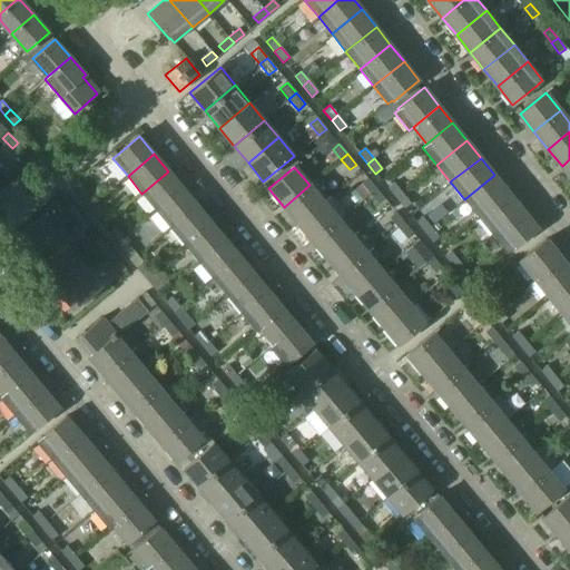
[(168,172),(141,194),(156,210),(183,188),(168,172)]
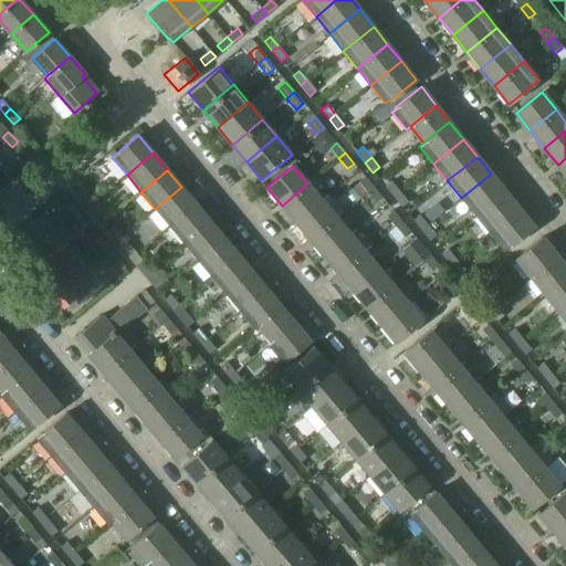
[(505,191),(491,174),(461,198),(475,216),(505,191)]
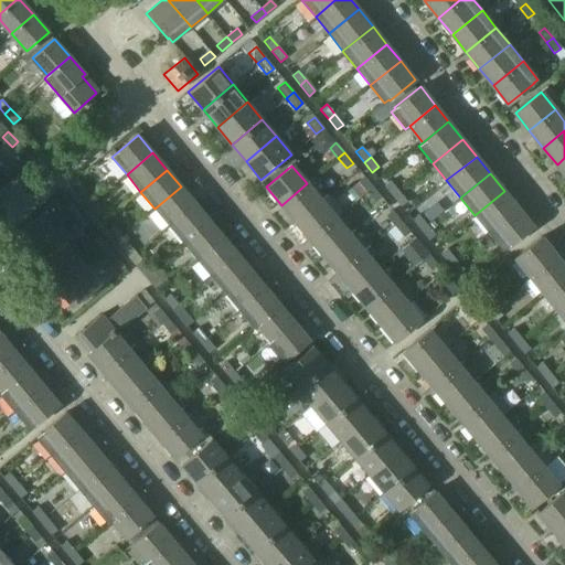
[(358,181),(366,191),(372,187),(364,177),(358,181)]
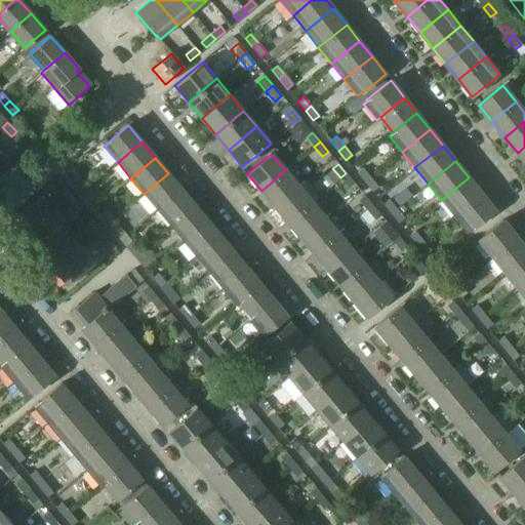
[(357,172),(364,182),(370,177),(362,168),(357,172)]
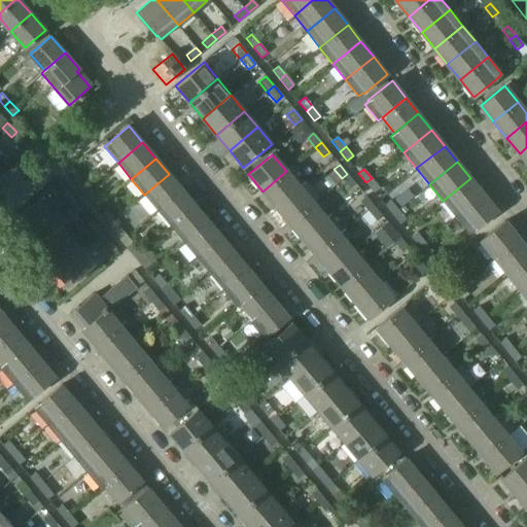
[(286,171),(262,191),(276,207),(300,186),(286,171)]
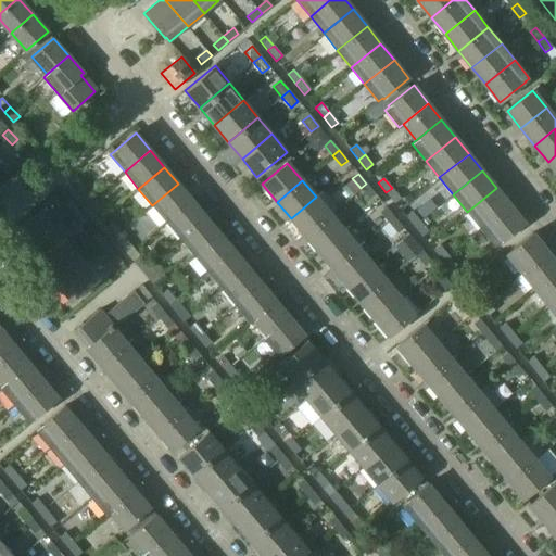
[(178,184),(152,205),(166,222),(192,201),(178,184)]
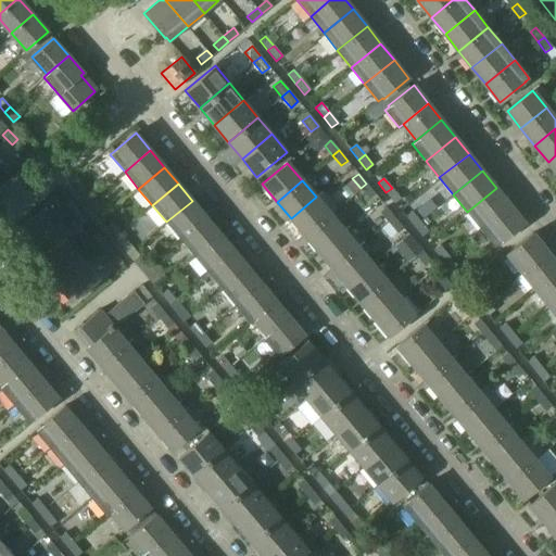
[(375,193),(366,184),(361,188),(369,199),(375,193)]
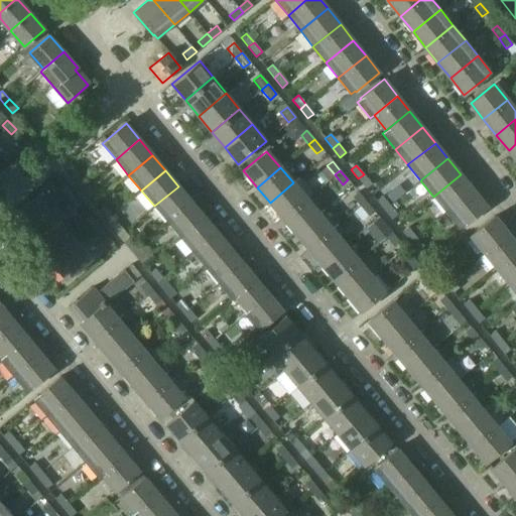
[(372,183),(364,174),(358,178),(366,188),(372,183)]
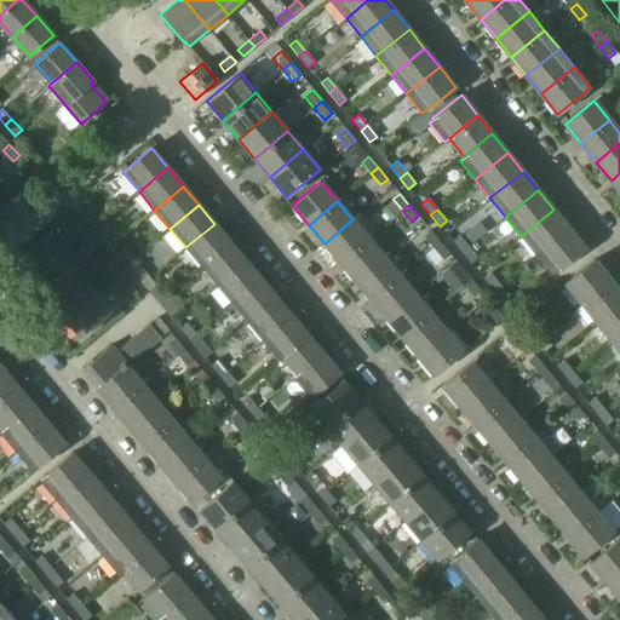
[(568,229),(554,210),(521,236),(535,254),(568,229)]
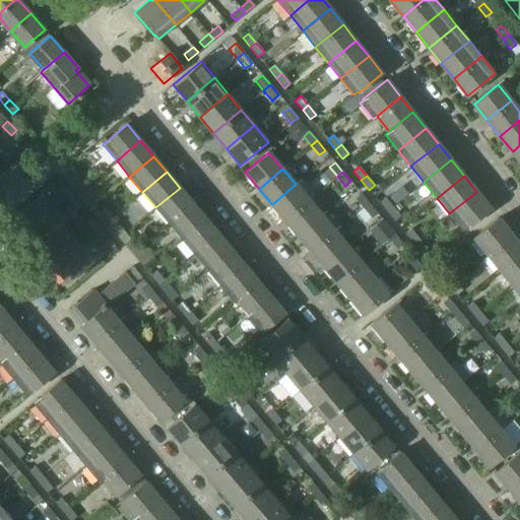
[(296,184),(272,204),(285,219),(309,200),(296,184)]
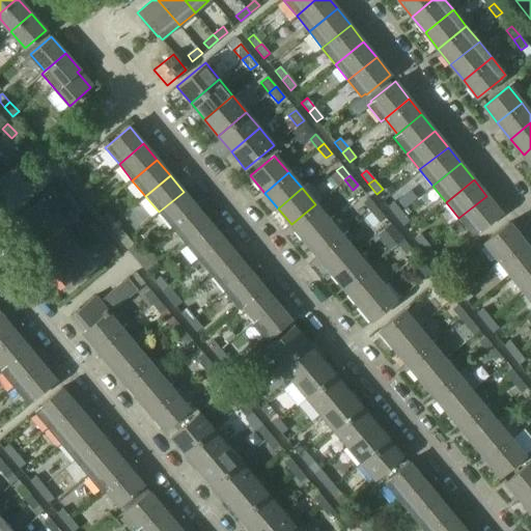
[(95,199),(88,190),(82,195),(90,204),(95,199)]
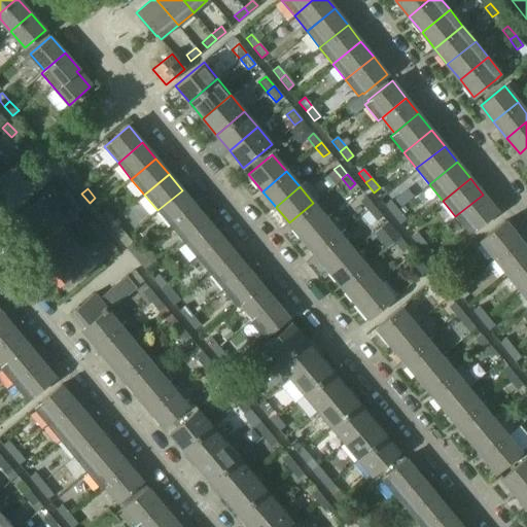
[(407,188),(396,197),(402,205),(413,197),(407,188)]
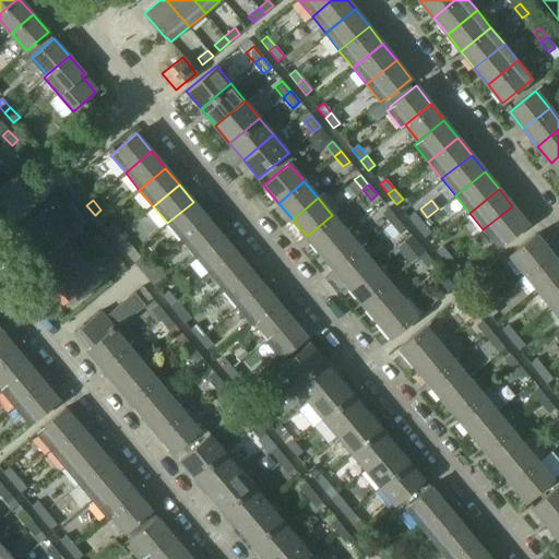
[(64,205),(73,216),(79,211),(70,201),(64,205)]
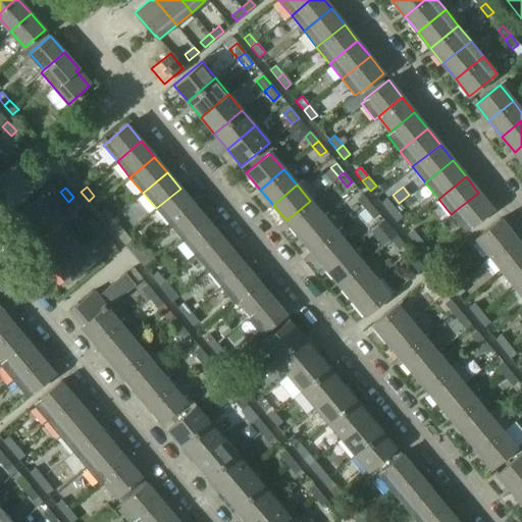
[(180,189),(156,208),(169,224),(194,204),(180,189)]
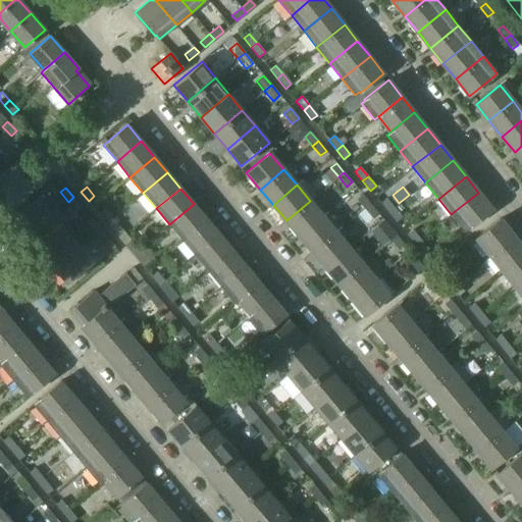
[(492,209),(478,193),(451,214),(464,231),(468,227),(468,228),(492,209)]
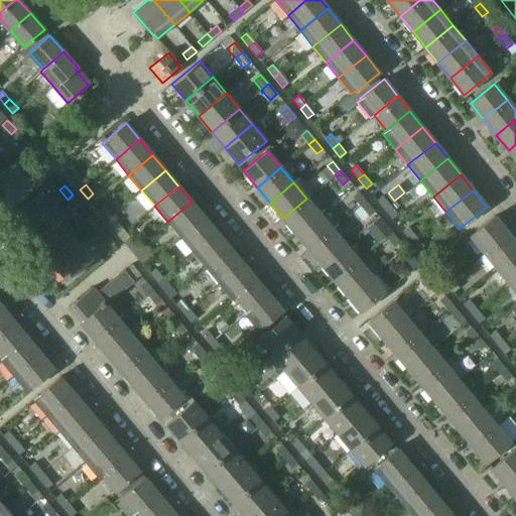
[(353,197),(360,206),(366,201),(358,192),(353,197)]
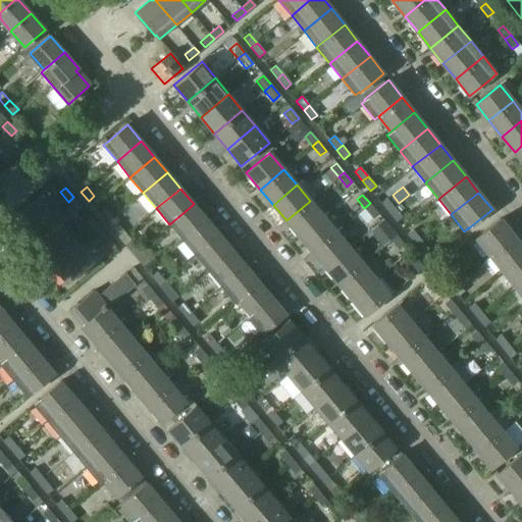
[(82,206),(73,197),(68,202),(75,211),(82,206)]
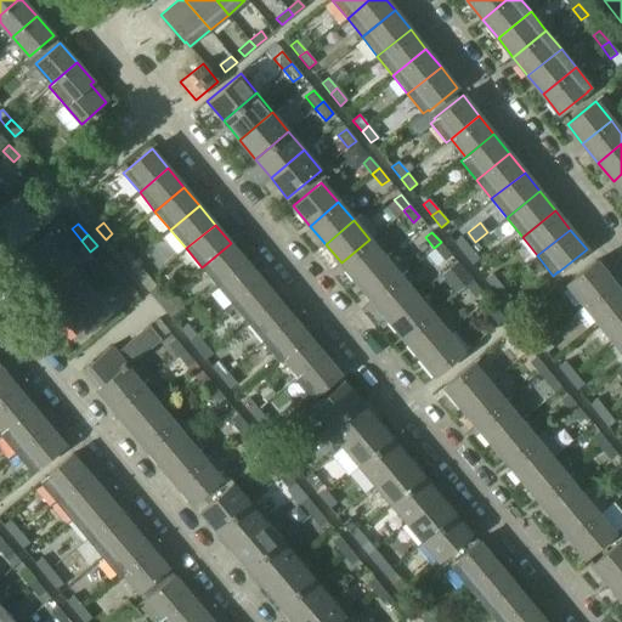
[(17,260),(33,280),(61,256),(45,237),(17,260)]
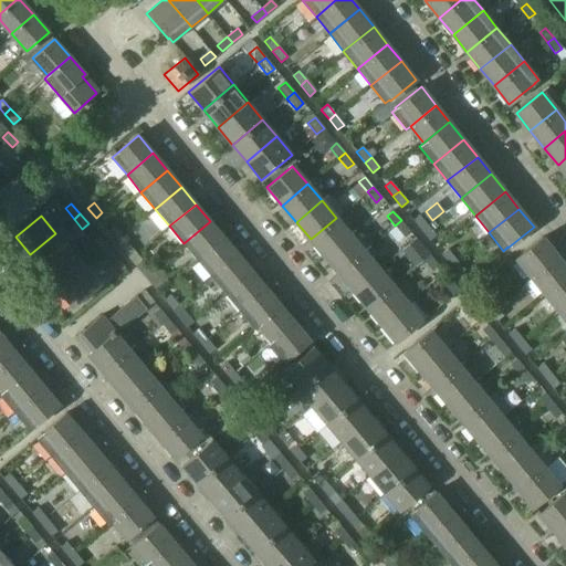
[(413,220),(421,230),(428,226),(419,216),(413,220)]
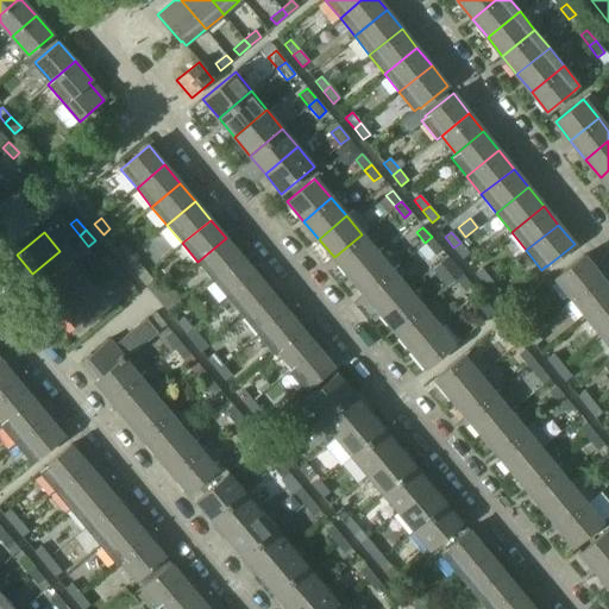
[(362,234),(334,257),(350,276),(377,252),(362,234)]
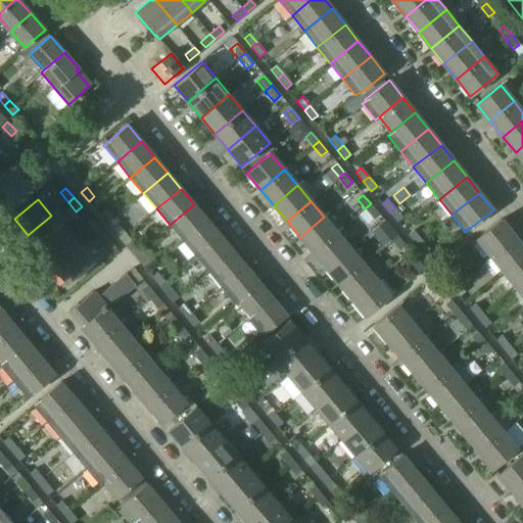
[(379,214),(371,203),(365,208),(373,218),(379,214)]
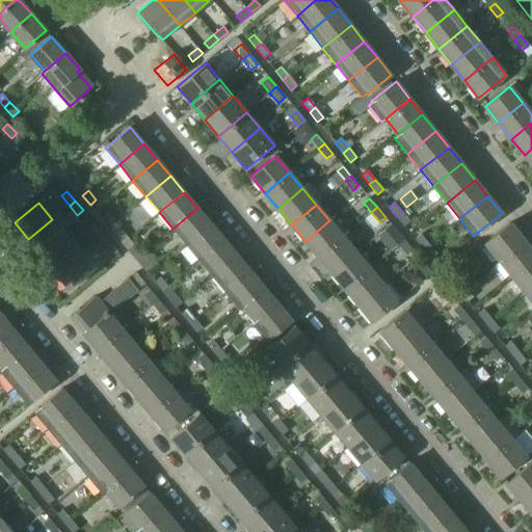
[(197,208),(173,229),(186,245),(211,224),(197,208)]
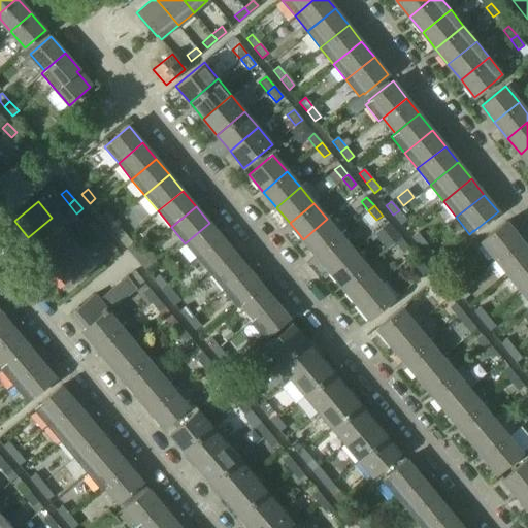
[(399,210),(393,215),(401,225),(406,220),(399,210)]
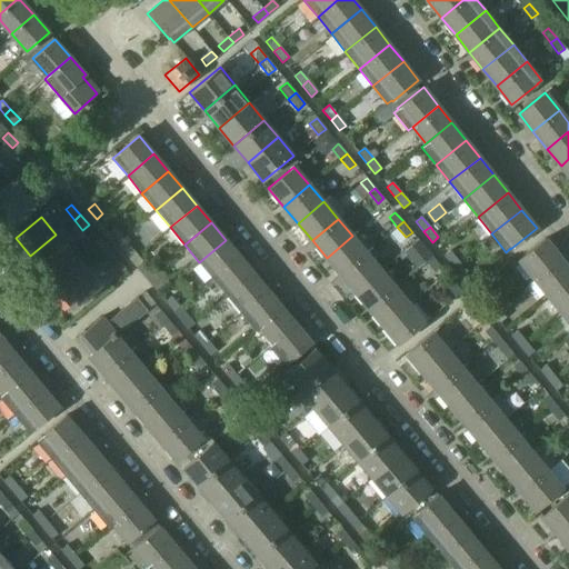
[(122,238),(115,228),(108,233),(117,243),(122,238)]
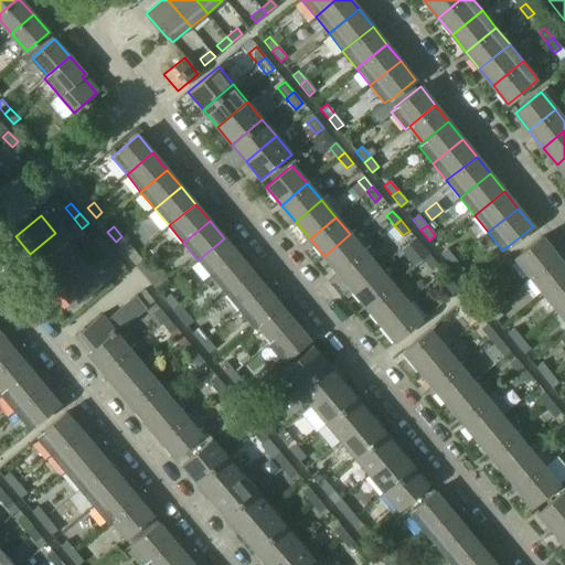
[(55,233),(30,254),(45,272),(71,251),(55,233)]
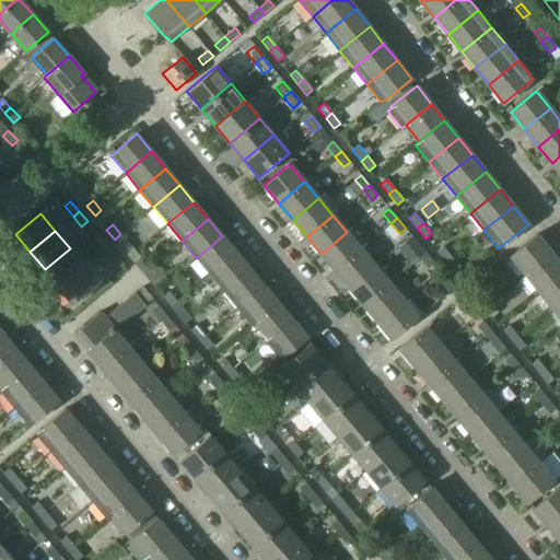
[(347,232),(322,254),(335,270),(360,248),(347,232)]
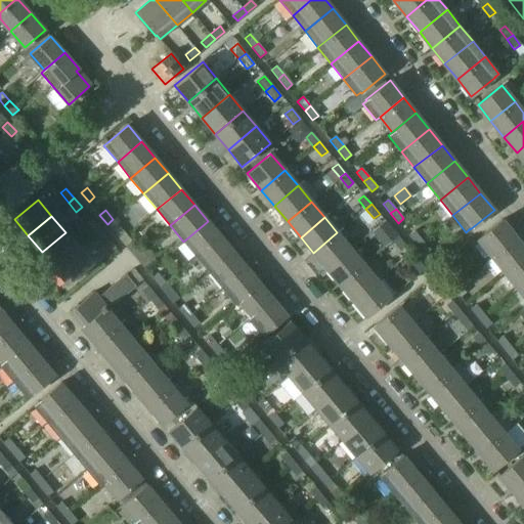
[(87,224),(94,234),(100,229),(92,219),(87,224)]
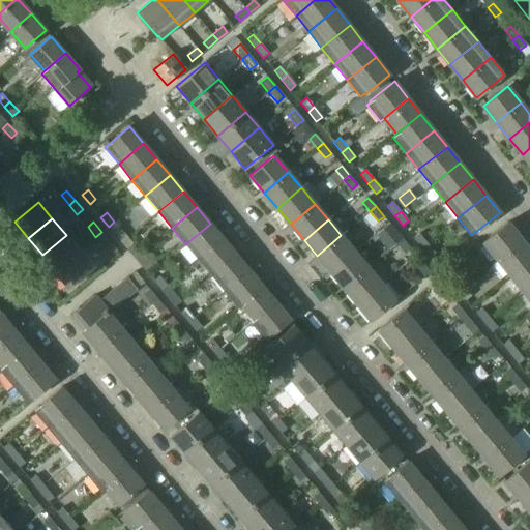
[(122,231),(114,222),(109,227),(116,236),(122,231)]
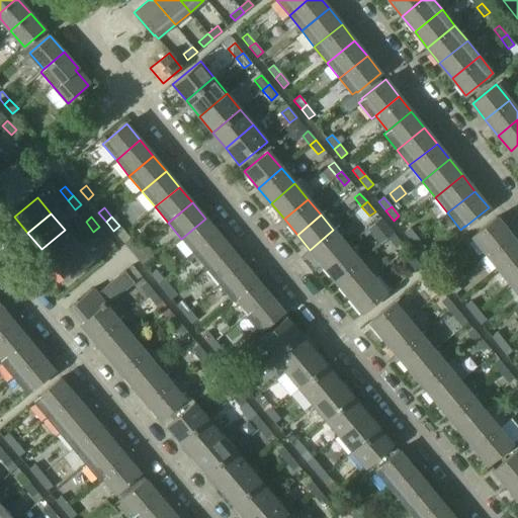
[(472,236),(486,253),(509,234),(496,217),(472,236)]
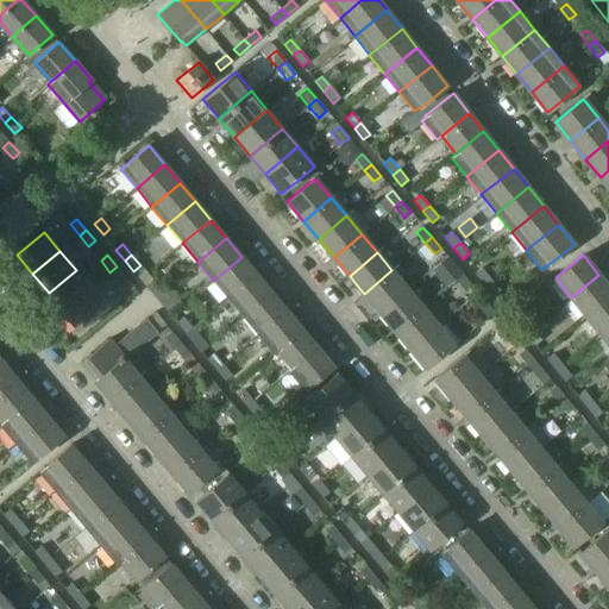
[(447,256),(432,268),(438,275),(440,272),(450,284),(456,280),(462,274),(447,256)]
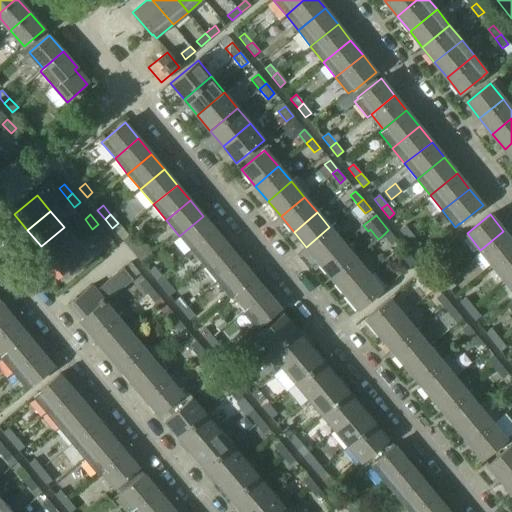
[(203,216),(179,236),(192,251),(216,231),(203,216)]
